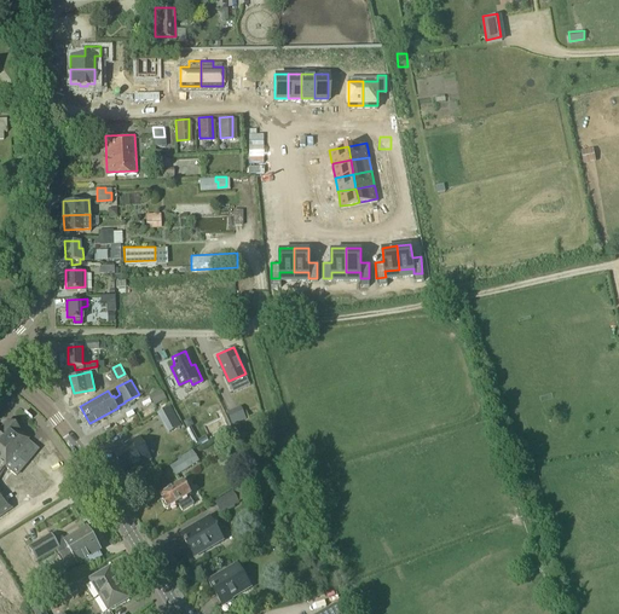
[(149,393),(154,403),(166,395),(161,387),(149,393)]
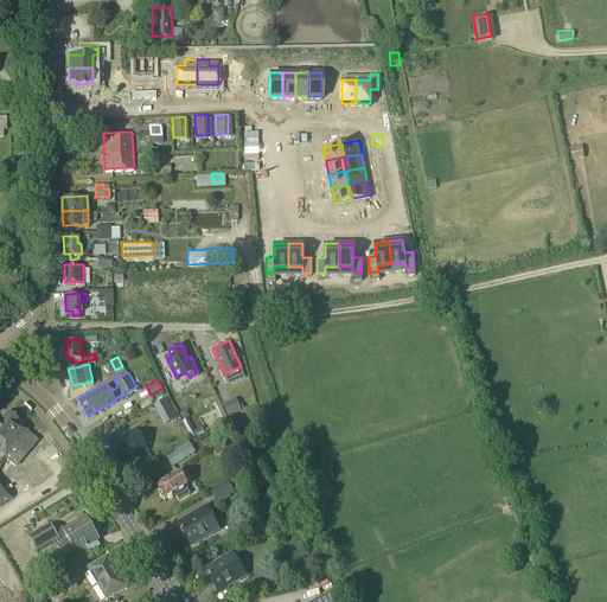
[(155,403),(161,415),(172,408),(166,397),(155,403)]
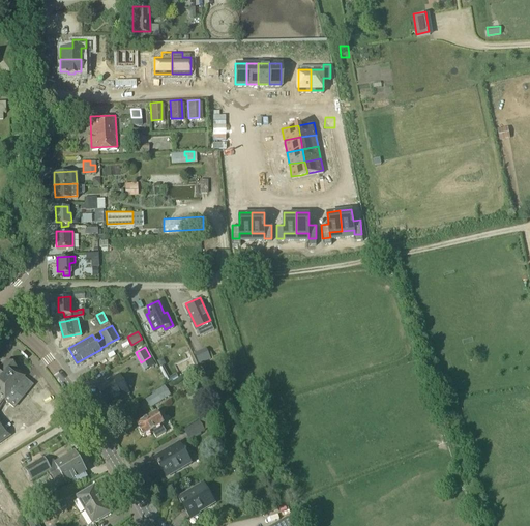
[(210,355),(207,349),(201,351),(205,358),(210,355)]
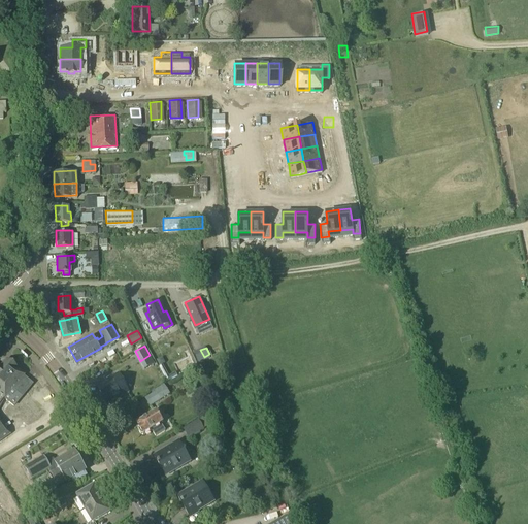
[(5,357),(0,363),(0,400),(2,402),(12,390),(6,385),(20,369),(5,357)]
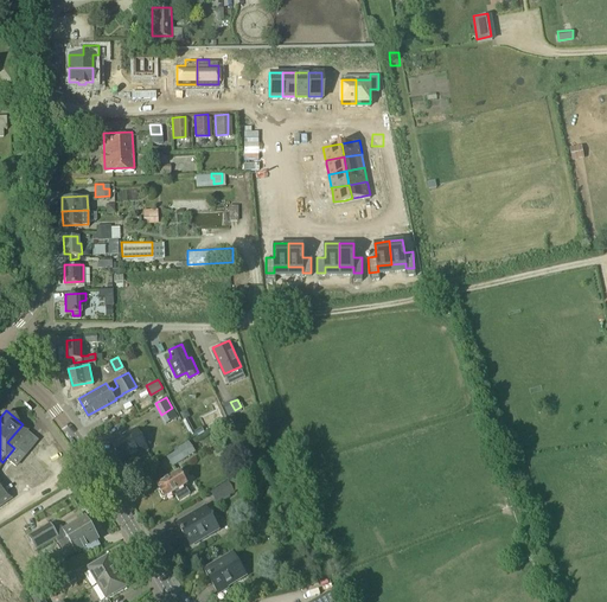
[(135,426),(110,439),(121,459),(146,446),(135,426)]
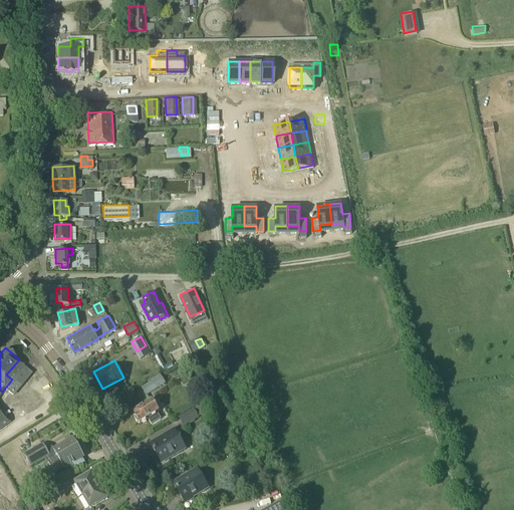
[(139,373),(149,366),(146,362),(136,368),(139,373)]
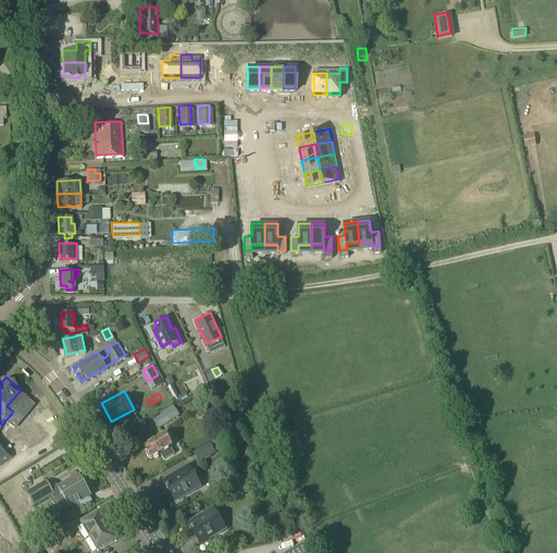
[(152,417),(157,424),(158,425),(178,413),(172,403),(160,410),(161,413),(152,417)]
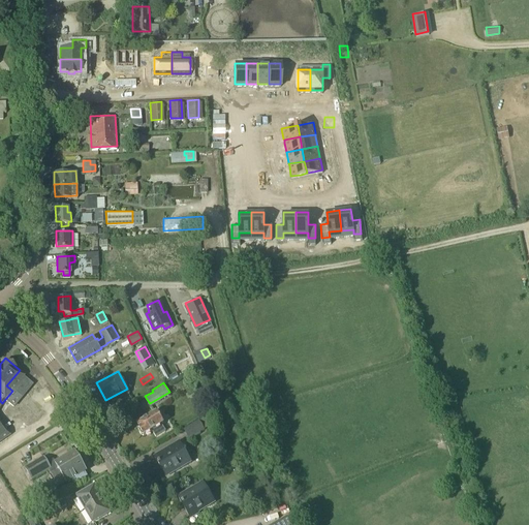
[(141,390),(132,394),(136,402),(145,397),(141,390)]
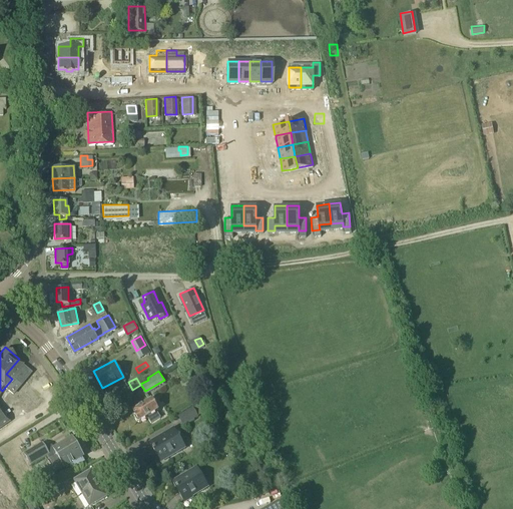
[(27,388),(18,394),(29,409),(37,403),(38,404),(42,401),(42,400),(49,396),(38,380),(31,385),(30,384),(27,387),(27,388)]
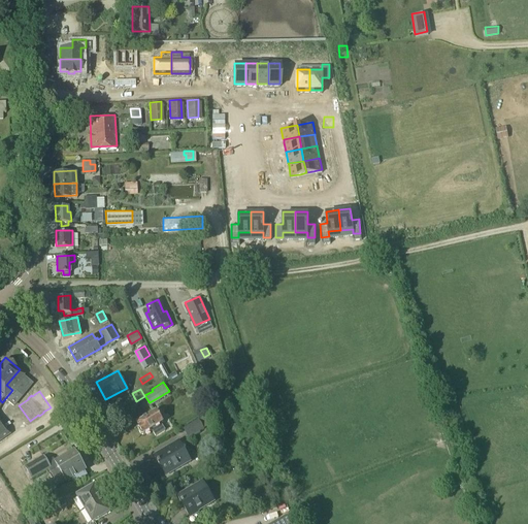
[(156,408),(136,421),(139,425),(138,427),(140,431),(143,432),(152,427),(156,433),(165,427),(161,422),(163,421),(156,408)]
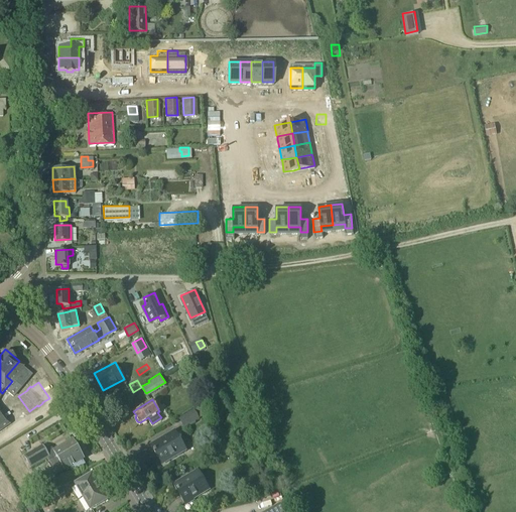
[(178,416),(183,426),(205,413),(199,402),(192,405),(194,407),(178,416)]
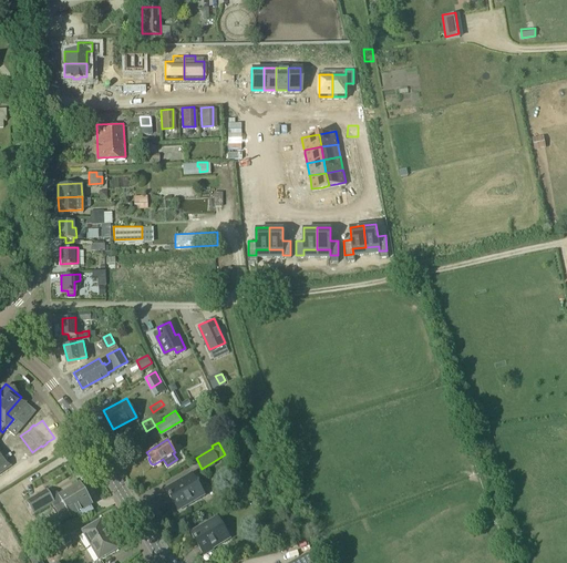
[(7,453),(0,457),(0,459),(2,463),(10,458),(7,453)]
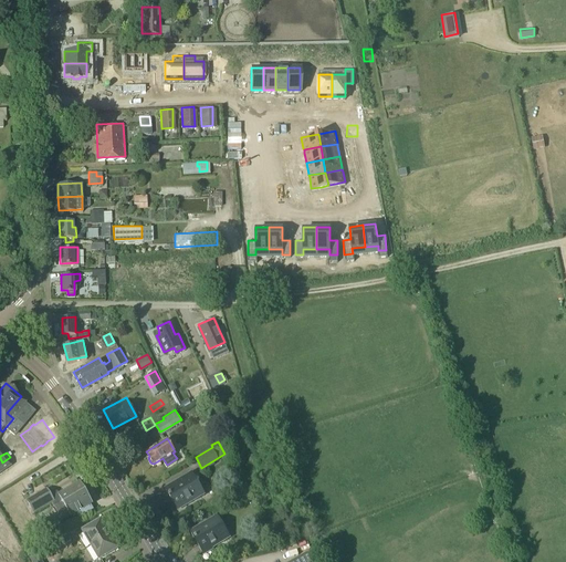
[(10,457),(2,462),(4,467),(12,462),(10,457)]
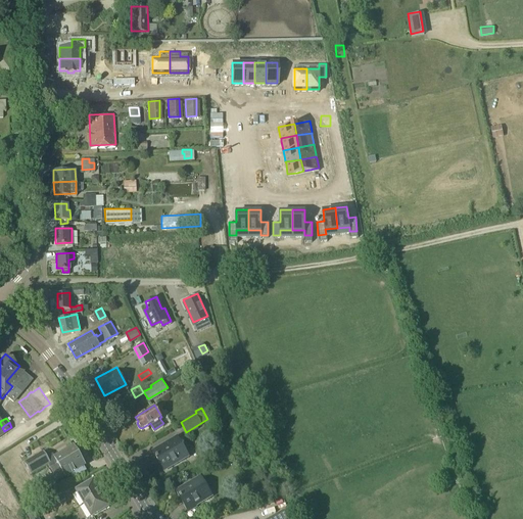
[(14,431),(11,427),(4,431),(7,435),(14,431)]
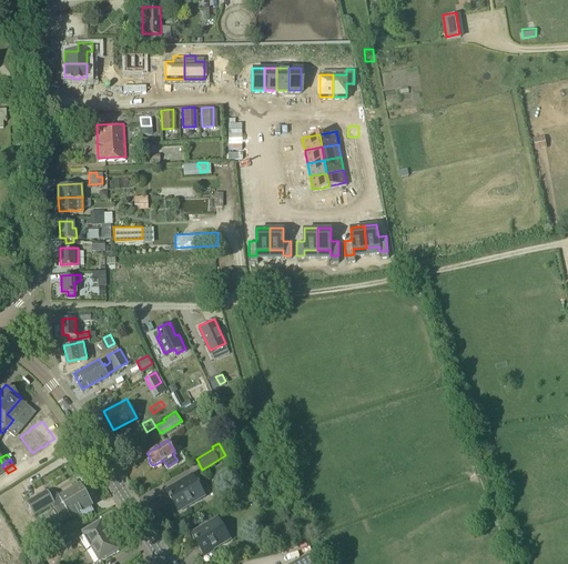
[(19,473),(16,469),(8,473),(11,479),(19,473)]
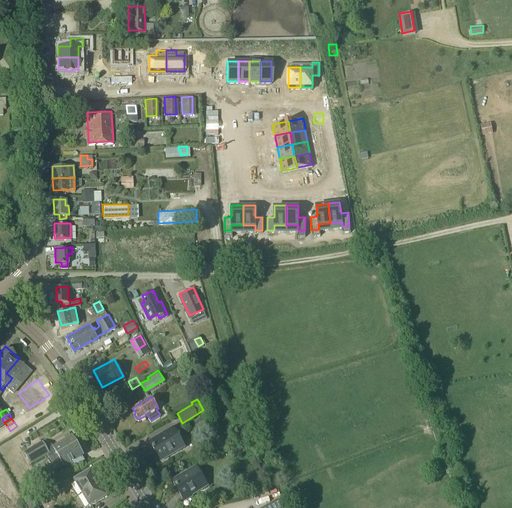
[(149,440),(153,447),(159,456),(166,451),(168,454),(184,444),(173,425),(149,440)]
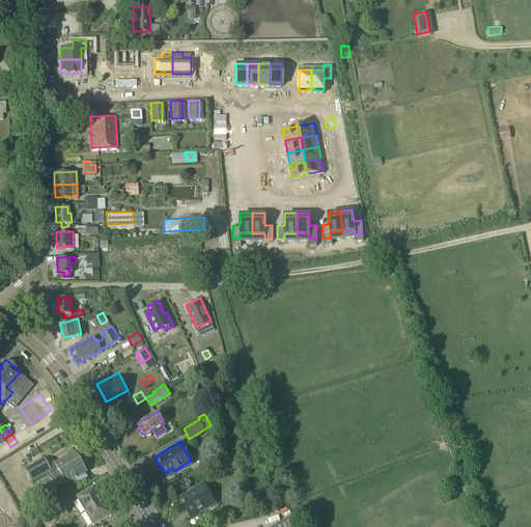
[(32,479),(48,470),(50,472),(58,486),(62,483),(65,481),(66,482),(86,470),(75,450),(55,462),(54,459),(48,463),(44,456),(25,468),(32,479)]
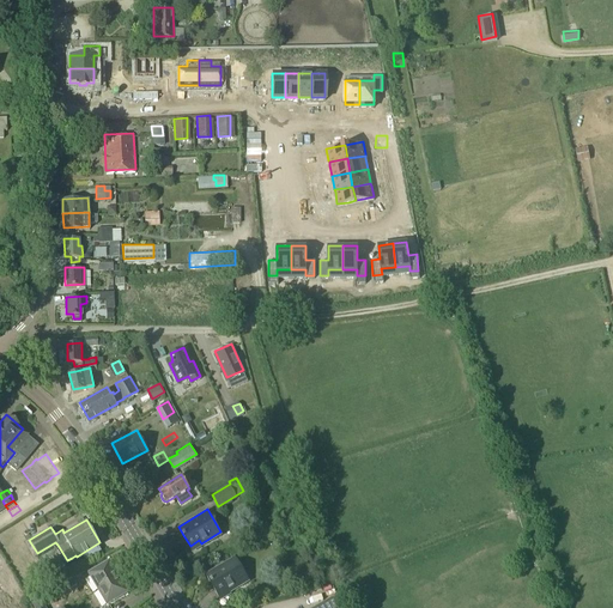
[(206,572),(219,595),(248,578),(235,555),(206,572)]
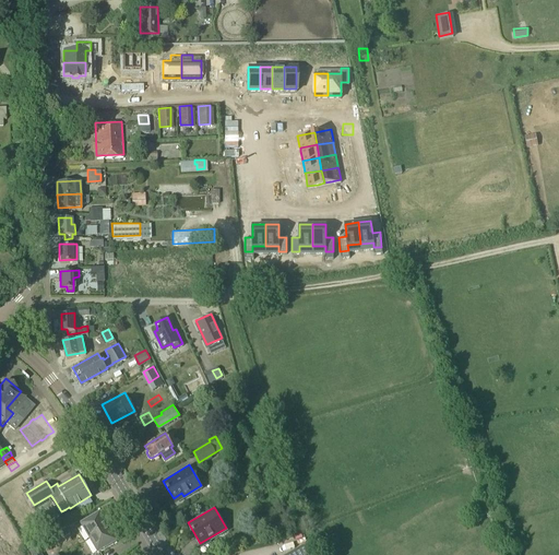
[(90,536),(108,524),(99,511),(81,522),(90,536)]
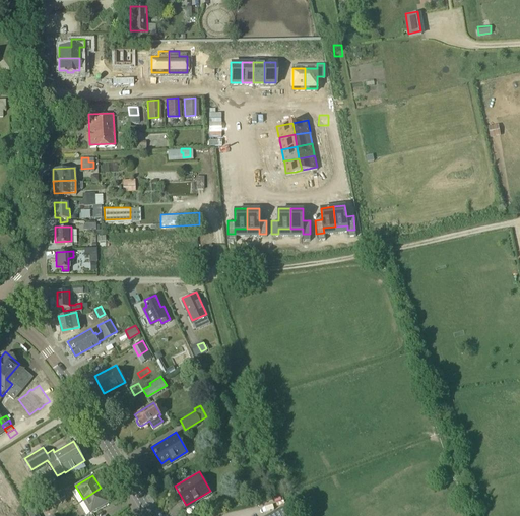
[(53,501),(65,494),(61,488),(49,495),(53,501)]
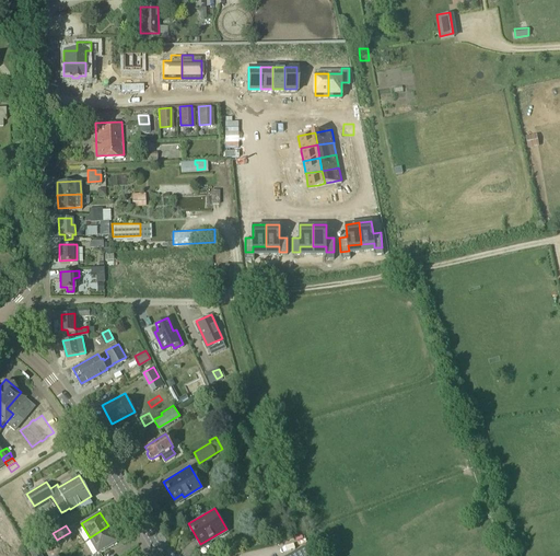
[(108,525),(90,537),(97,552),(117,540),(108,525)]
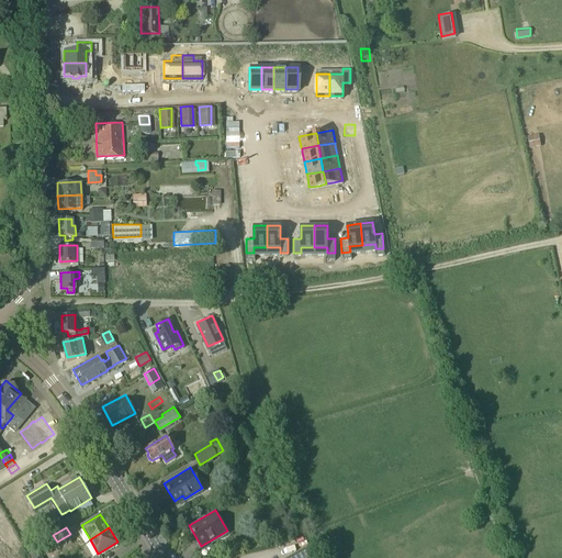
[(0,539),(0,547),(8,543),(9,542),(7,538),(1,542),(0,539)]
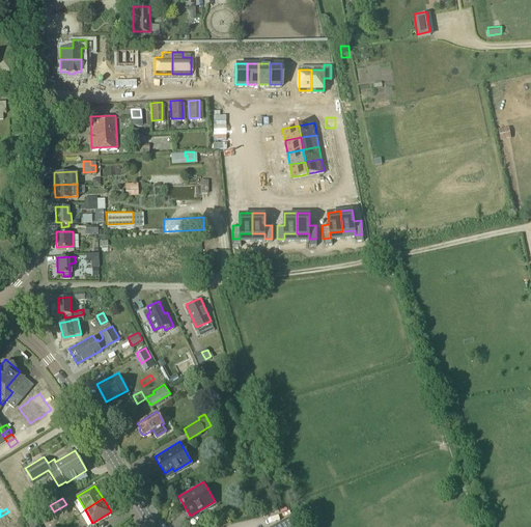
[(7,512),(0,517),(0,526),(8,526),(14,524),(7,512)]
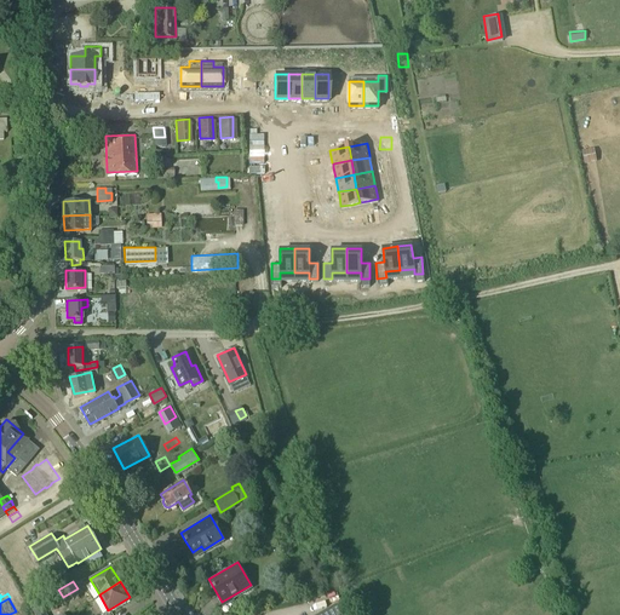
[(345,614),(339,602),(314,614),(345,614)]
